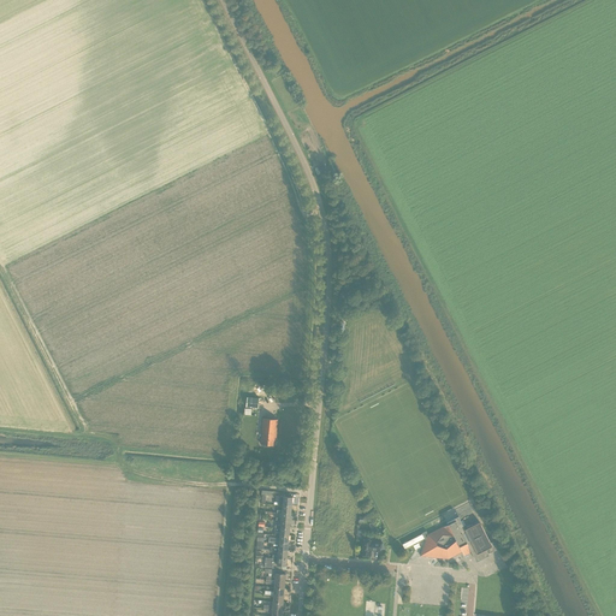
[(248,397),(247,407),(259,408),(260,398),(248,397)]
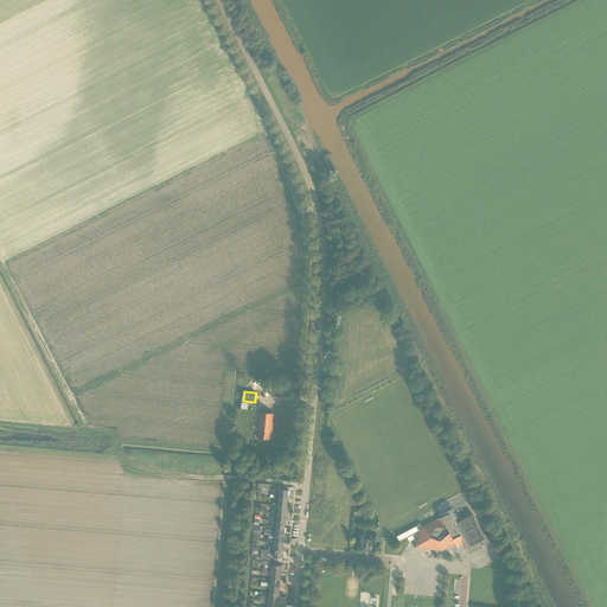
[(257,438),(272,439),(274,414),(260,413),(257,438)]
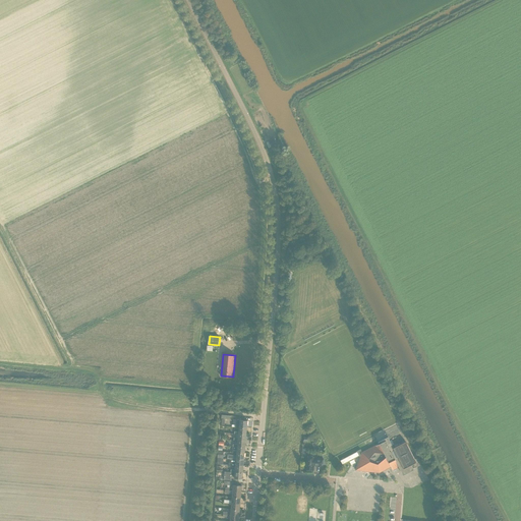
[(239,427),(247,428),(248,420),(240,419),(237,419),(236,424),(235,424),(235,427),(239,427)]
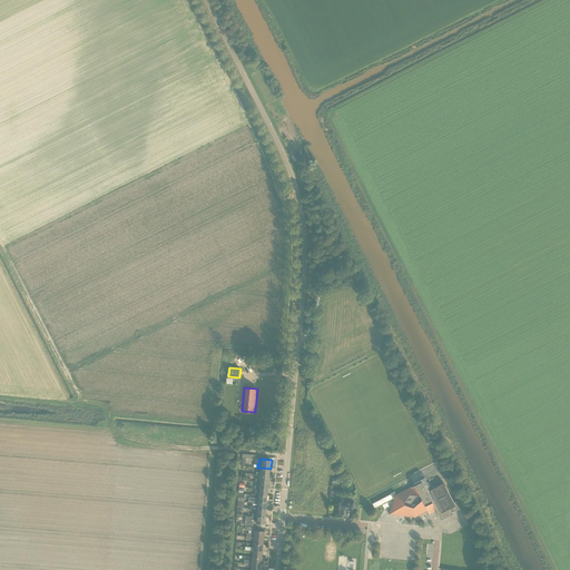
[(458,509),(454,502),(435,464),(434,464),(435,465),(422,471),(421,471),(425,480),(423,482),(422,481),(396,494),(395,498),(394,500),(390,514),(415,517),(428,510),(430,514),(438,511),(436,511),(438,510),(436,509),(440,508),(444,517),(458,509)]
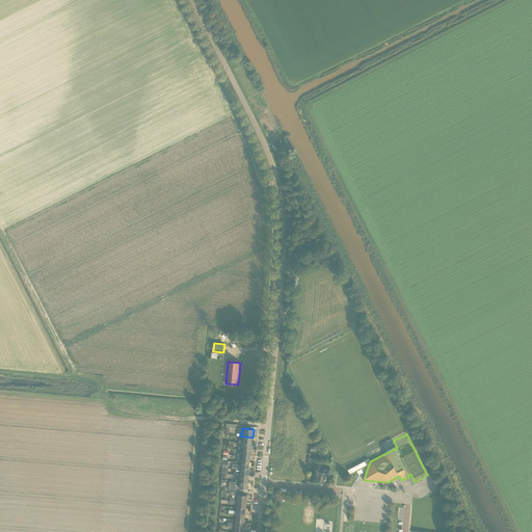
[(365,461),(348,470),(350,474),(367,466),(368,467),(369,464),(368,464),(367,461),(369,460),(369,458),(365,460),(365,461)]
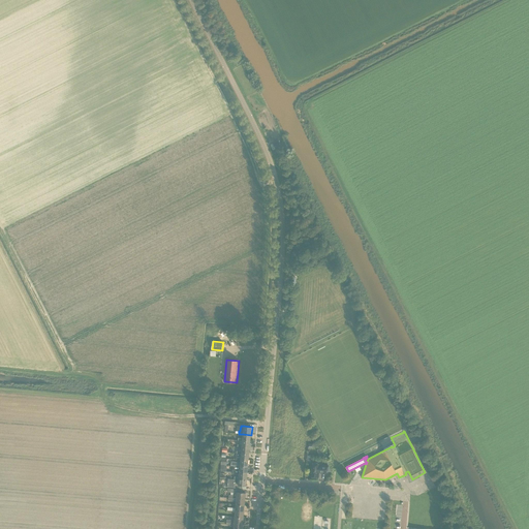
[(310,476),(318,477),(319,472),(327,473),(328,465),(319,465),(319,464),(312,463),(310,476)]
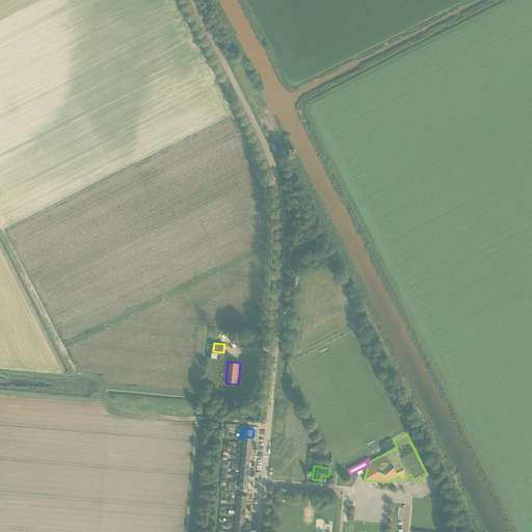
[(230,481),(229,490),(244,491),(244,488),(247,488),(248,482),(236,481),(236,482),(230,481)]
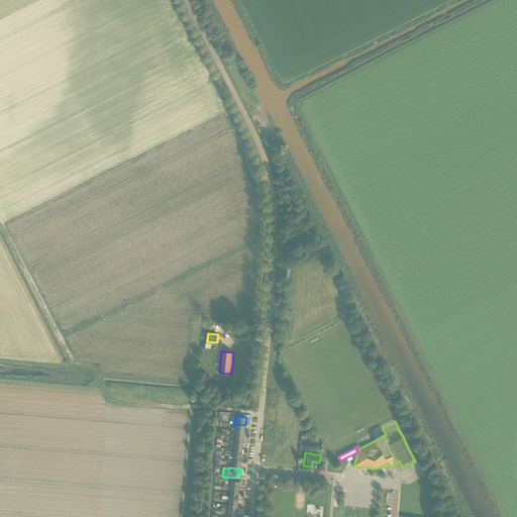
[(227,478),(226,481),(231,481),(231,487),(239,488),(239,482),(236,482),(236,479),(227,478)]
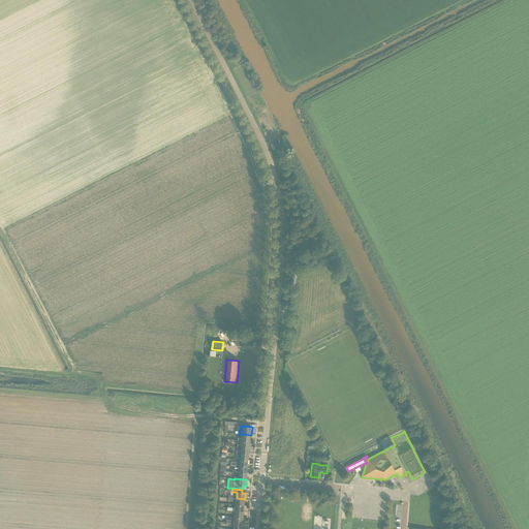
[(311,516),(310,528),(318,528),(319,516),(311,516)]
